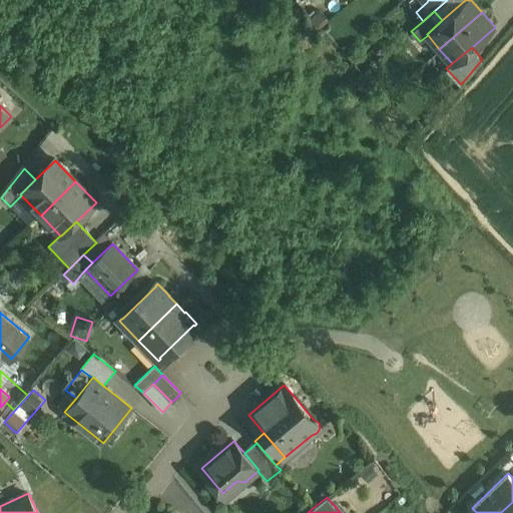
[(512,512),(512,502),(501,512),(512,512)]
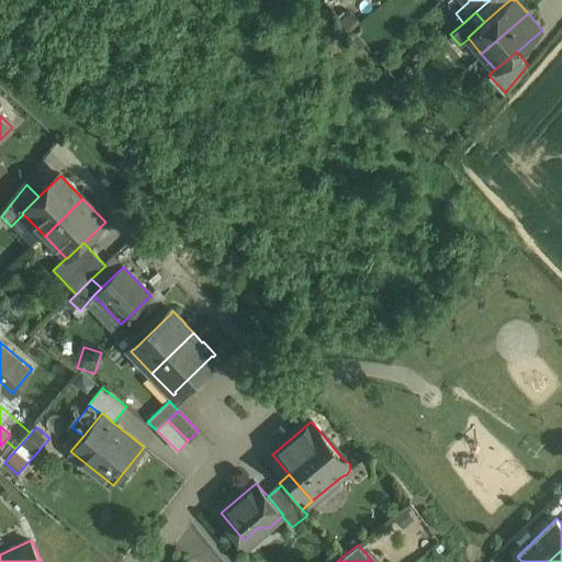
All buildings are outlined.
